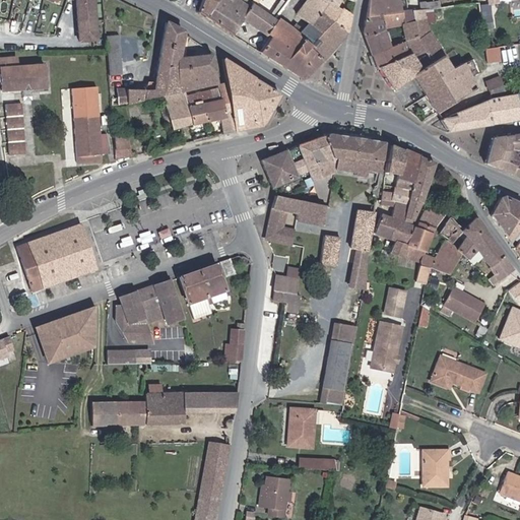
[(94,0),(77,0),(79,42),(96,42),(94,0)]
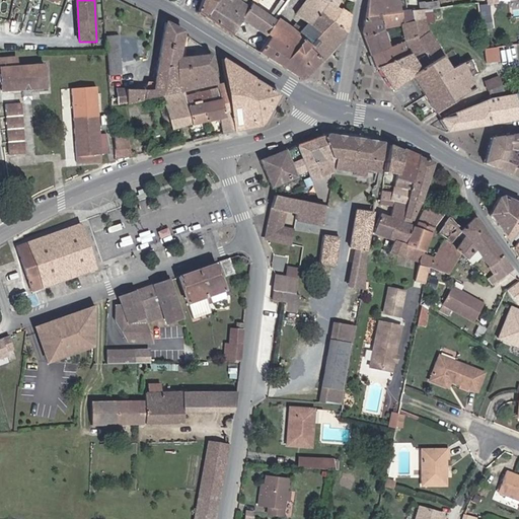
[(232,33),(242,18),(251,4),(252,0),(204,0),(199,13),(232,33)]
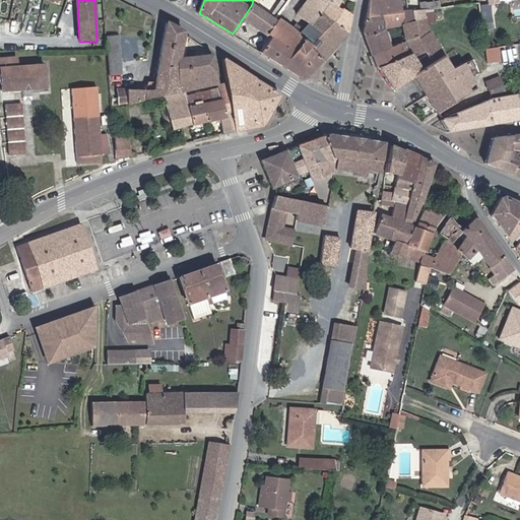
[(261,0),(262,0),(276,8),(282,12),(284,9),(284,8),(285,9),(285,8),(290,0),(261,0)]
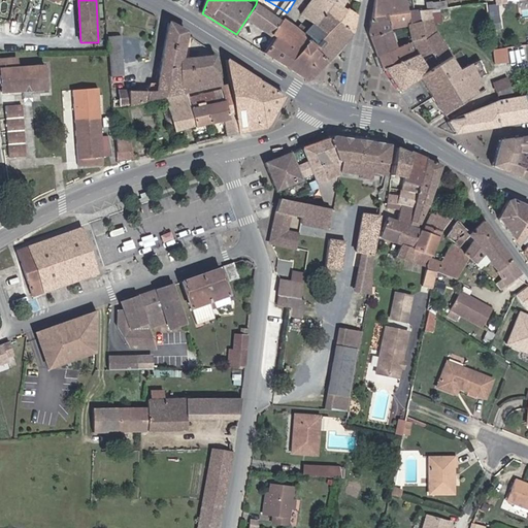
[(315,0),(295,0),(290,8),(290,9),(308,29),(323,7),(315,0)]
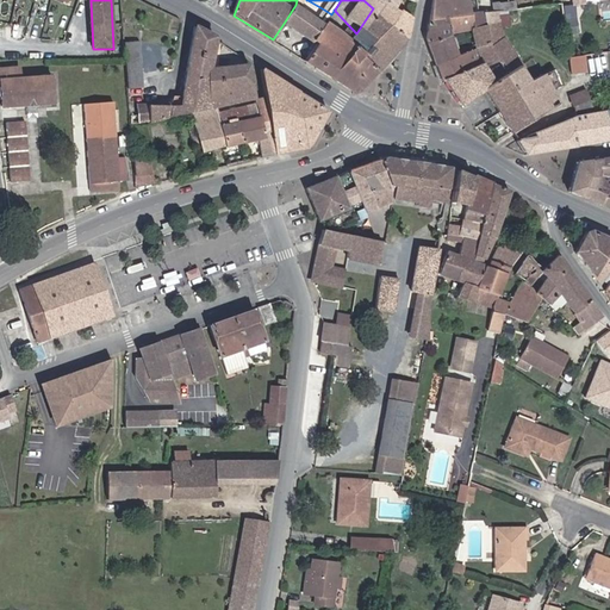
[(363,0),(373,8),(385,18),(392,6),(399,11),(402,0),(363,0)]
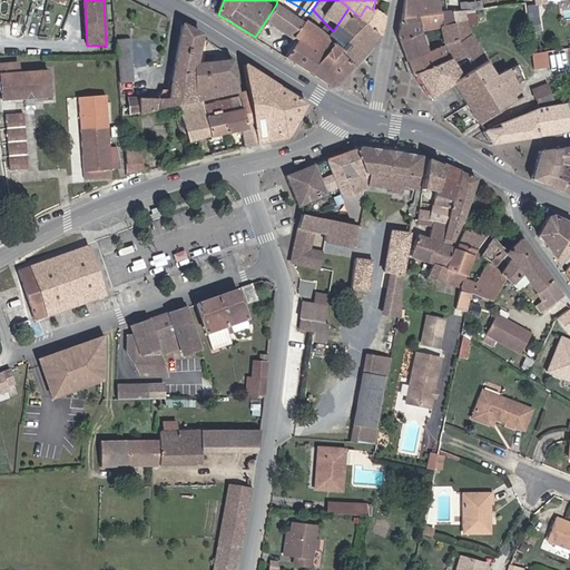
[(406,0),(404,17),(440,12),(438,0),(406,0)]
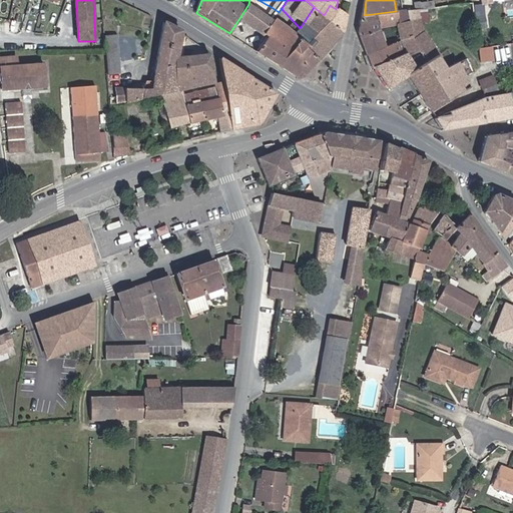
[(249,4),(248,4),(239,18),(266,35),(274,22),(275,19),(273,17),(249,4)]
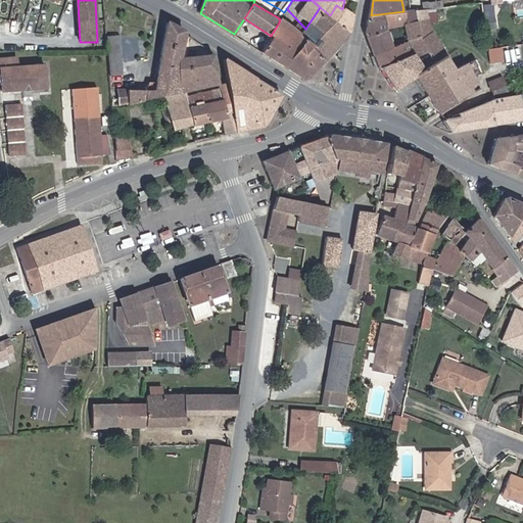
[(355,16),(342,9),(336,5),(330,15),(352,33),(355,16)]
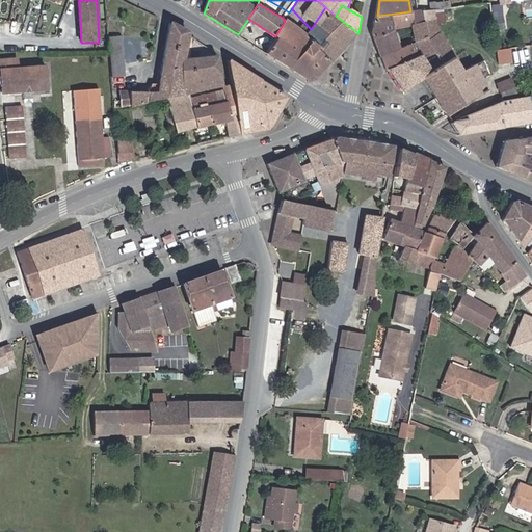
[(325,7),(311,29),(313,30),(323,42),(323,43),(315,51),(318,54),(329,64),(358,33),(336,16),(325,7)]
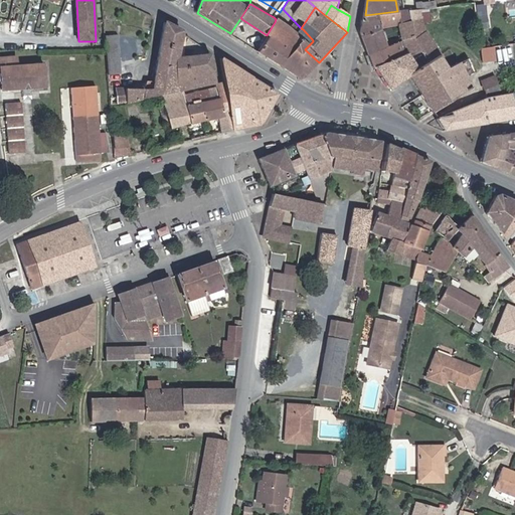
[(280,12),(274,8),(272,11),(275,13),(274,17),(276,19),(280,12)]
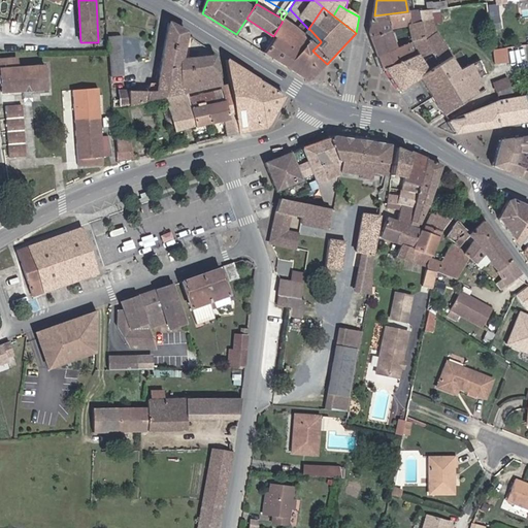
[(419,74),(430,93),(457,77),(453,72),(455,71),(453,69),(446,57),(448,55),(433,32),(427,8),(420,9),(422,21),(425,34),(429,47),(434,59),(423,65),(417,53),(414,54),(386,68),(398,87),(419,74)]
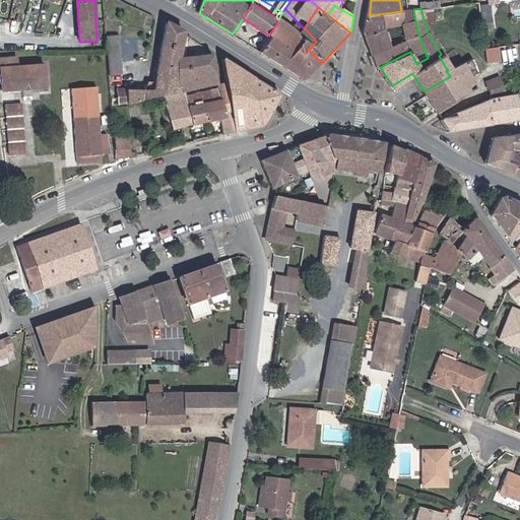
[(367,30),(386,25),(403,22),(415,20),(413,9),(401,11),(369,15),(367,30)]
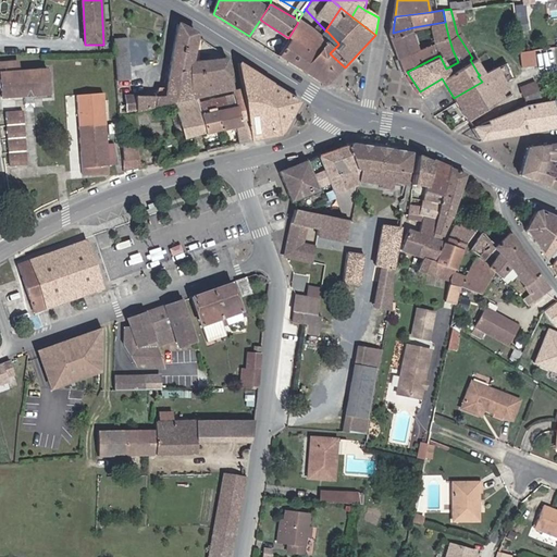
[(437,40),(448,36),(445,22),(432,24),(437,40)]
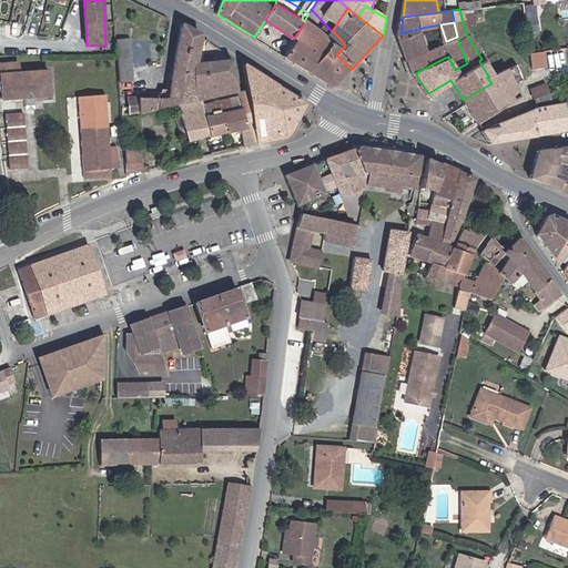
[(183,23),(166,97),(129,92),(127,109),(121,108),(122,111),(122,118),(149,112),(152,111),(233,93),(241,92),(243,91),(237,60),(202,64),(203,37),(204,34),(183,23)]
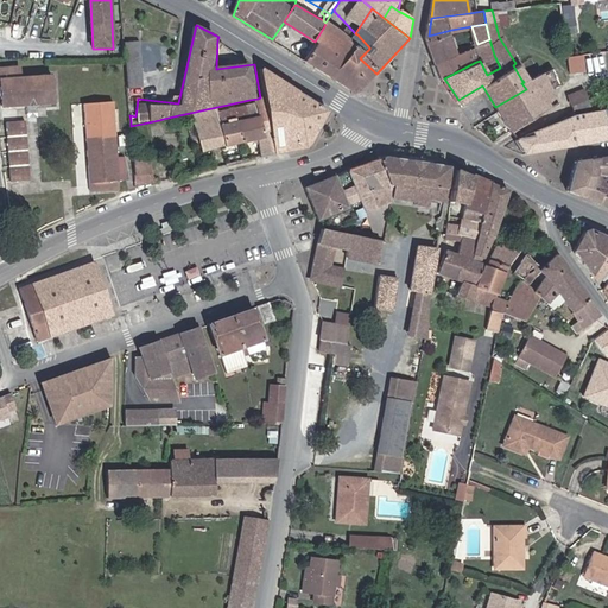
[(315,42),(305,61),(318,69),(354,92),(360,92),(377,74),(363,62),(360,58),(369,49),(369,48),(358,35),(355,33),(347,45),(324,26),(315,42)]
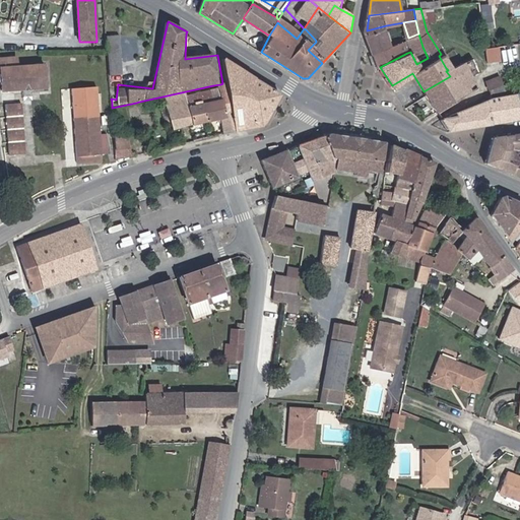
[(373,51),(391,44),(386,25),(367,30),(367,31),(373,51)]
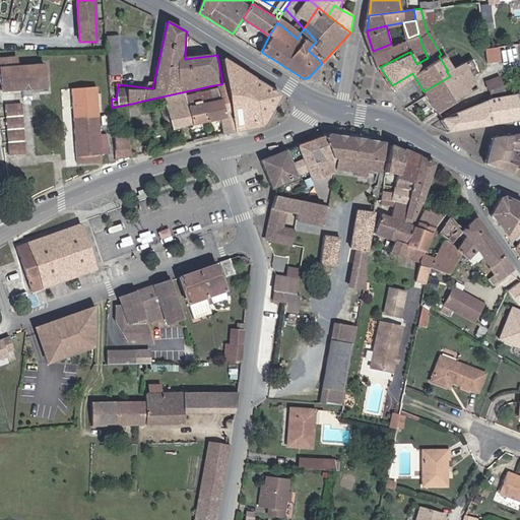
[(418,48),(423,47),(418,34),(408,38),(411,52),(418,48)]
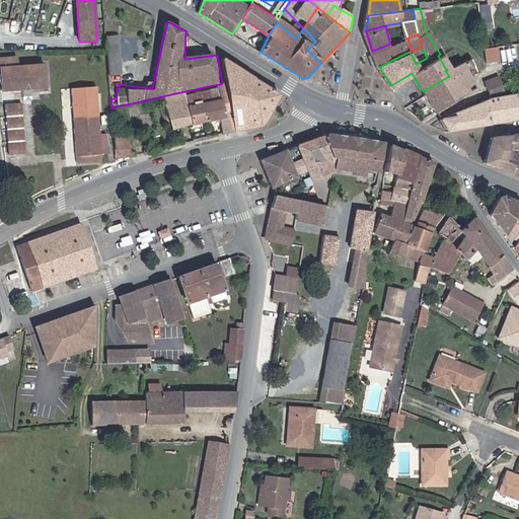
[(109,73),(121,73),(119,34),(108,34),(109,73)]
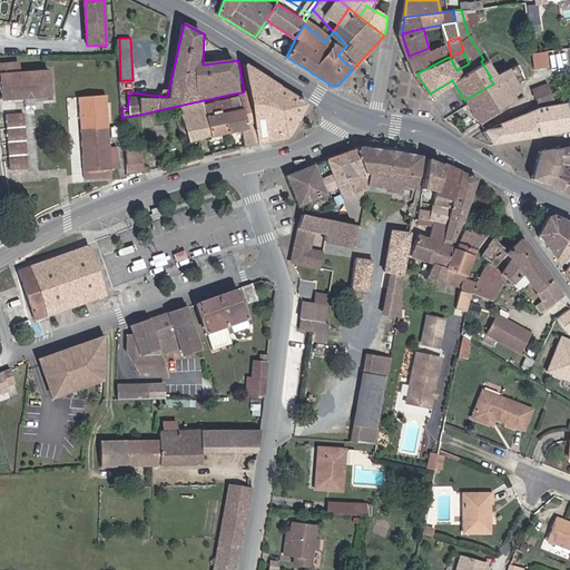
[(443,43),(429,48),(409,56),(414,74),(416,74),(446,58),(443,43)]
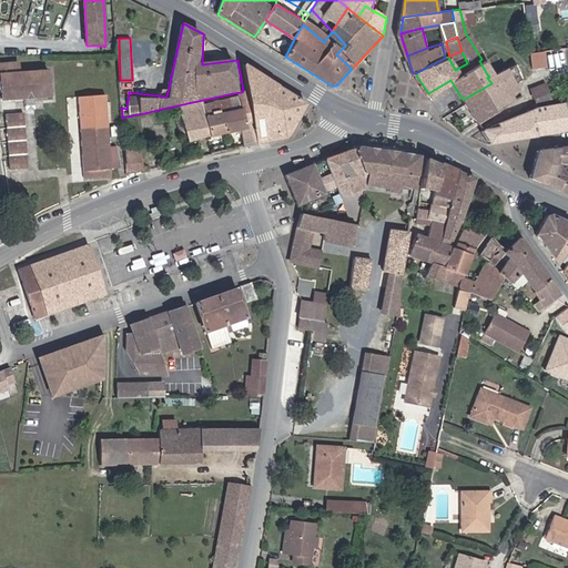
[(546,50),(531,52),(534,69),(548,67),(546,50)]
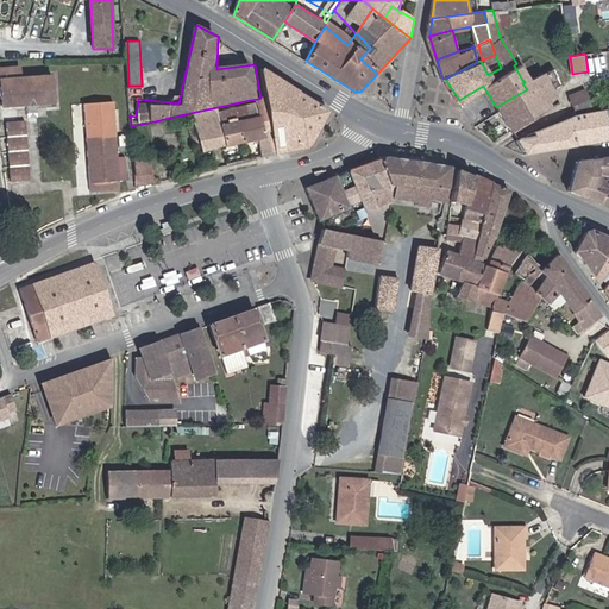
[(0,82),(2,83),(2,87),(0,90),(0,93),(2,94),(6,94),(11,93),(11,104),(29,102),(39,101),(55,100),(54,74),(23,76),(22,66),(0,66),(0,82)]
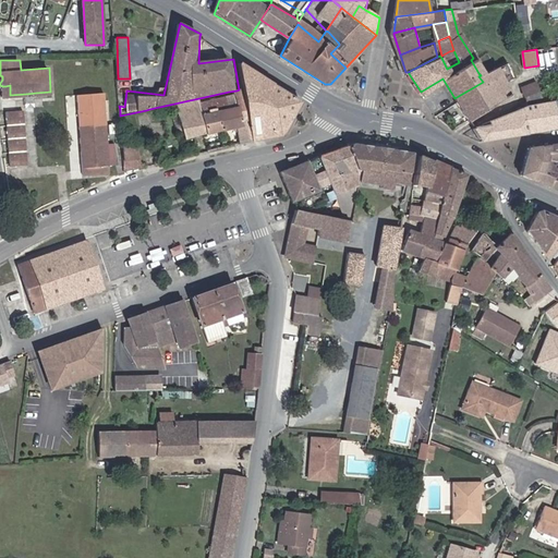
[(245,88),(253,143),(282,135),(305,100),(241,61),(245,88)]
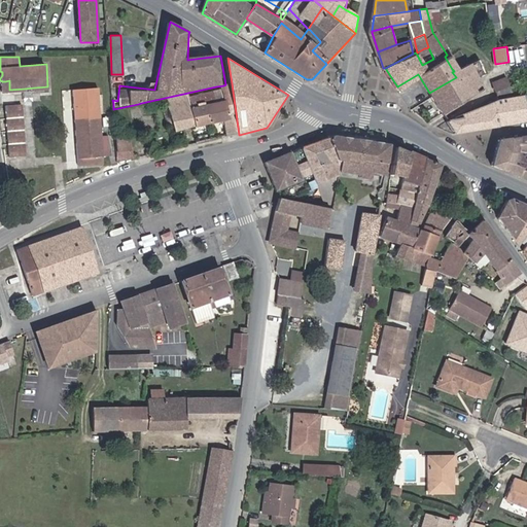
[(476,59),(454,71),(452,72),(456,77),(429,93),(441,110),(481,88),(475,77),(484,72),(476,59)]
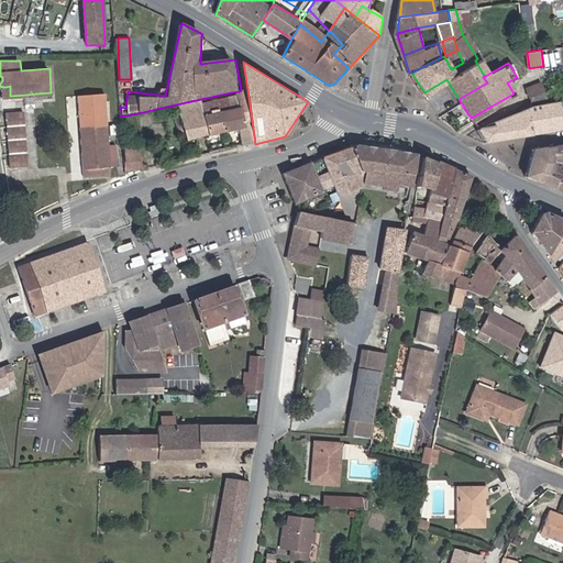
[(537,79),(527,84),(523,87),(527,96),(541,88),(539,83),(537,79)]
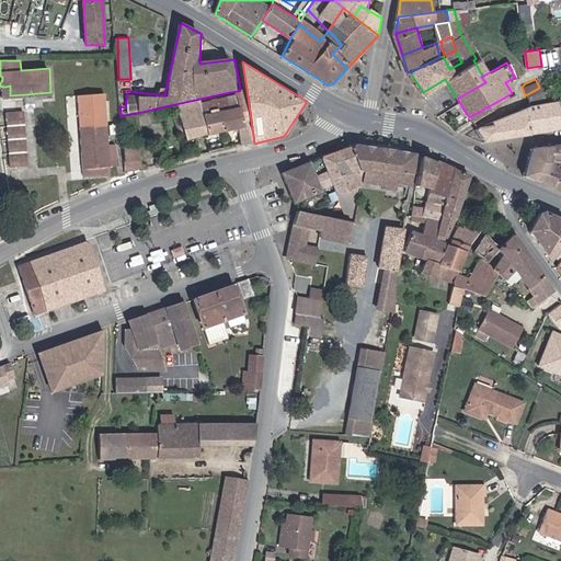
[(542,93),(539,88),(525,95),(528,100),(542,93)]
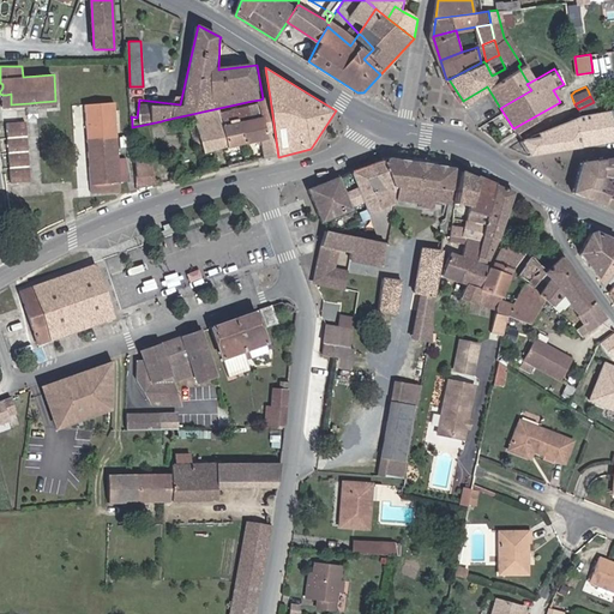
[(270,97),(263,98),(260,100),(260,104),(252,106),(257,140),(262,140),(265,160),(278,157),(270,97)]
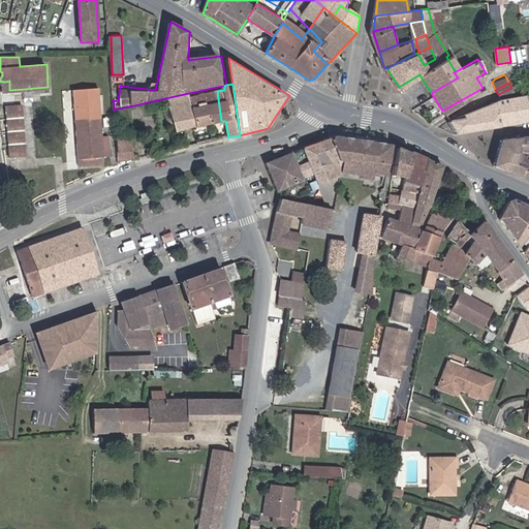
[(196,128),(221,121),(217,91),(192,96),(191,94),(168,99),(176,131),(195,127),(196,128)]
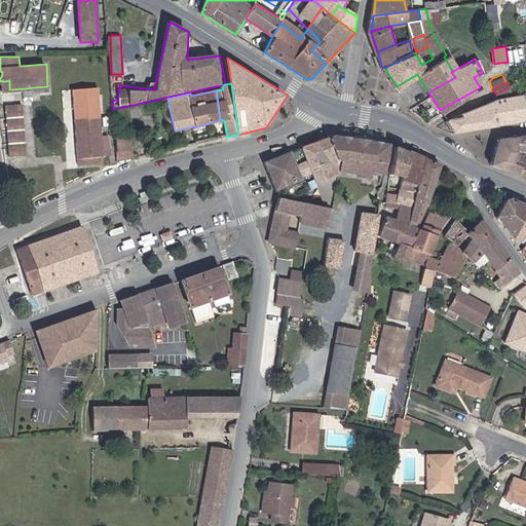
[(515,92),(504,94),(496,95),(481,98),(480,98),(466,104),(452,110),(441,114),(441,118),(430,118),(429,119),(437,129),(438,132),(459,128),(509,120),(518,119),(515,92)]
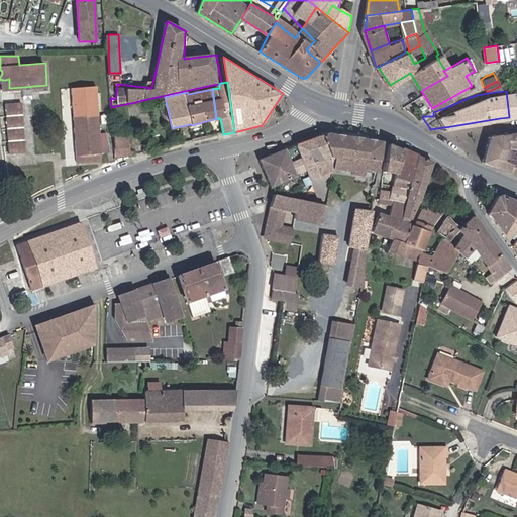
[(25,151),(22,102),(8,103),(10,152),(25,151)]
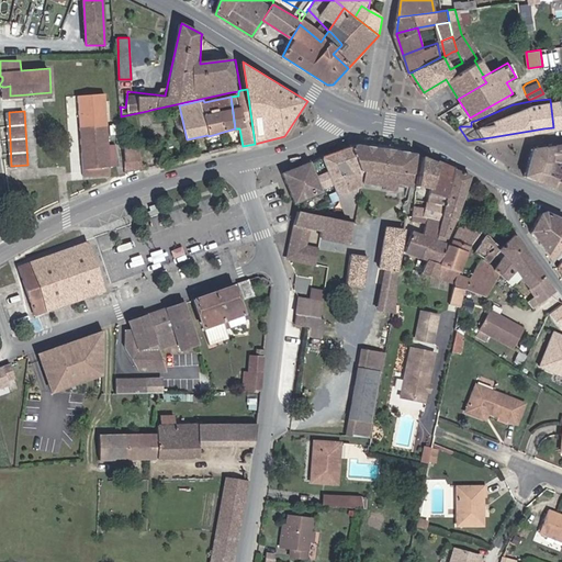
[(558,164),(560,155),(559,142),(537,144),(535,153),(542,155),(542,159),(546,161),(558,165),(558,164)]
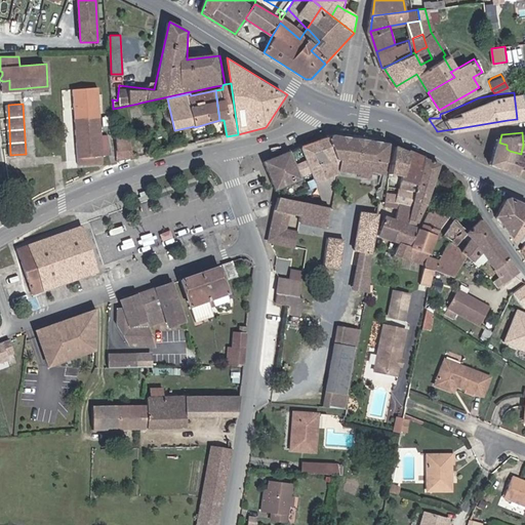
[(507,158),(510,151),(507,149),(507,145),(499,143),(501,134),(482,136),(475,164),(501,174),(510,160),(507,158)]
